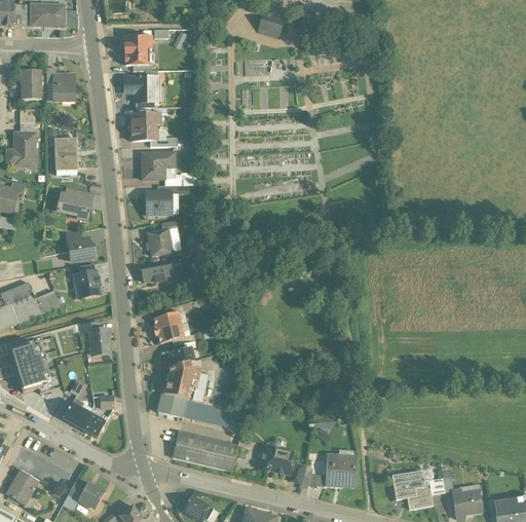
[(265,11),(259,32),(282,39),(287,17),(282,16),(287,0),(271,0),(268,12),(265,11)]
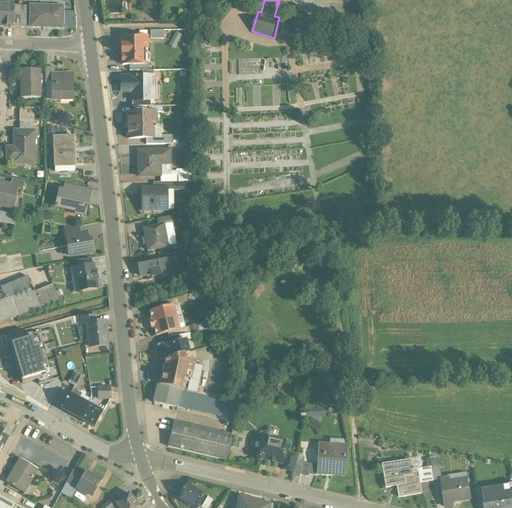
[(14,2),(0,1),(0,23),(13,24),(13,8),(14,2)]
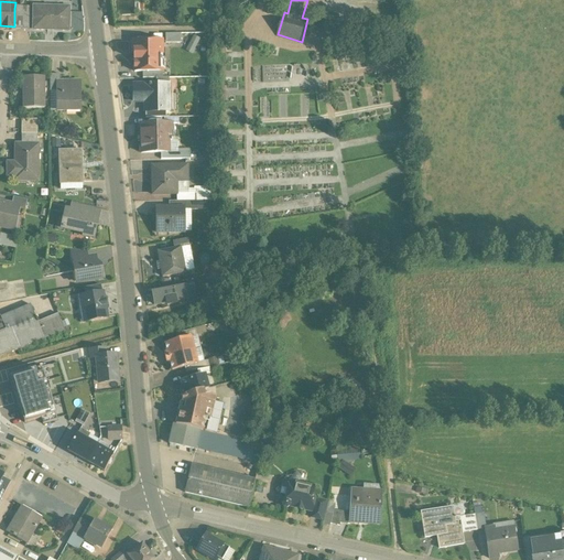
[(68,4),(33,3),(32,27),(67,28),(68,4)]
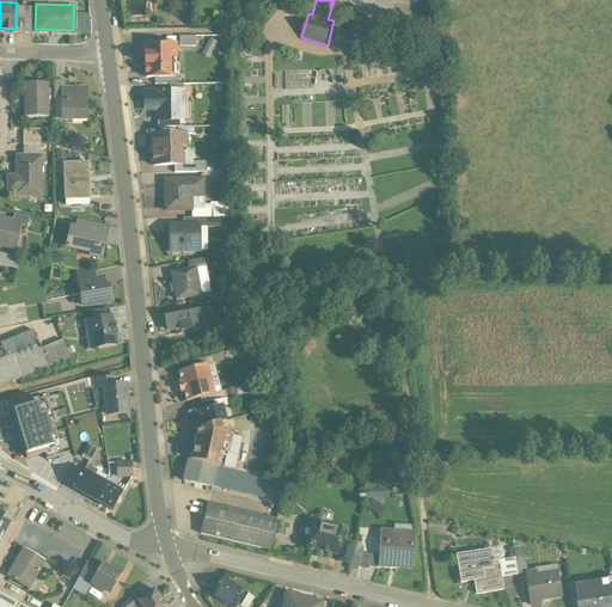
[(32,11),(16,10),(16,29),(32,29),(32,11)]
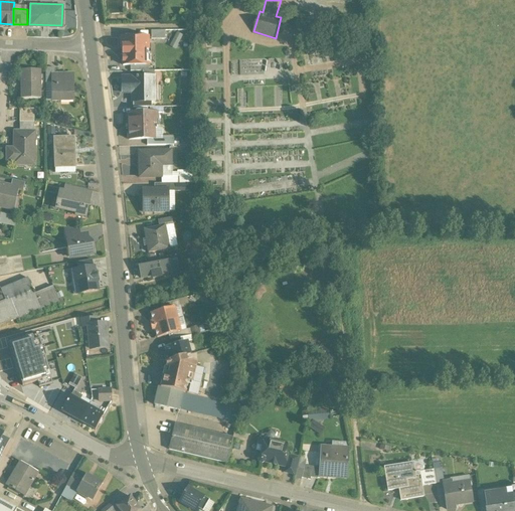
[(165,27),(151,28),(151,36),(165,36),(165,27)]
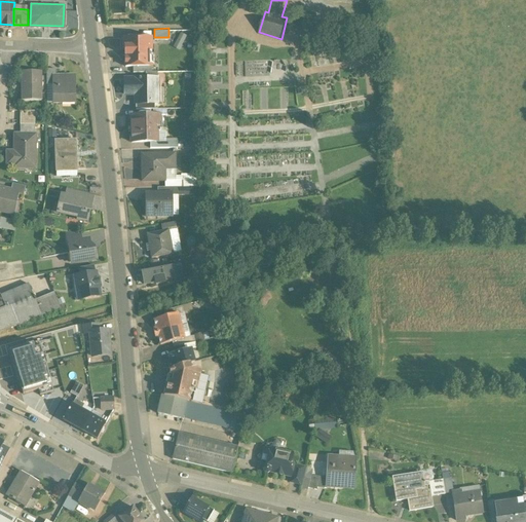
[(181,45),(185,31),(178,29),(174,43),(181,45)]
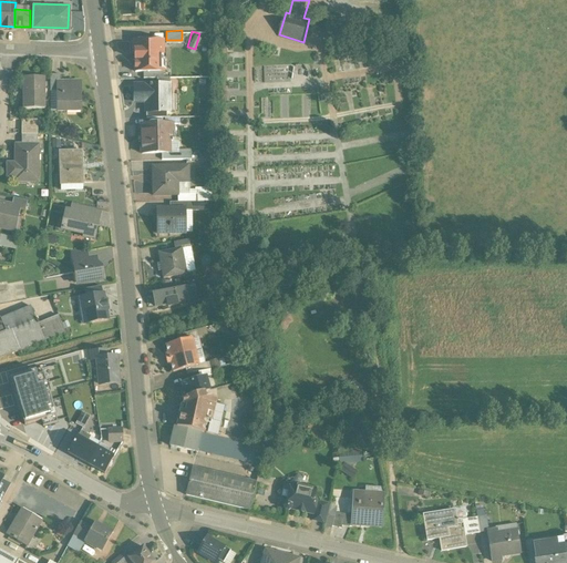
[(163,38),(133,39),(133,49),(134,49),(135,69),(143,69),(163,69),(166,65),(165,59),(163,57),(163,38)]
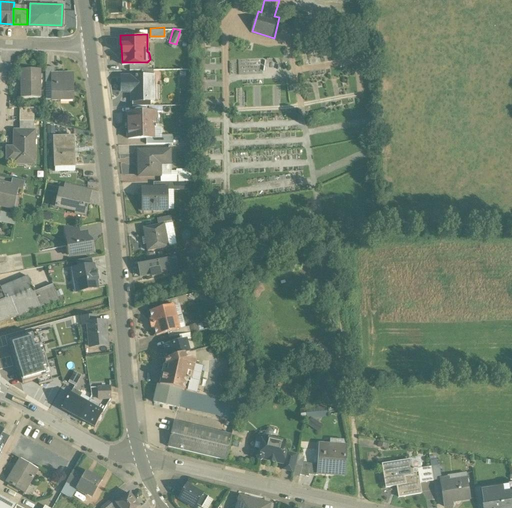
[(186,41),(180,37),(173,50),(180,54),(186,41)]
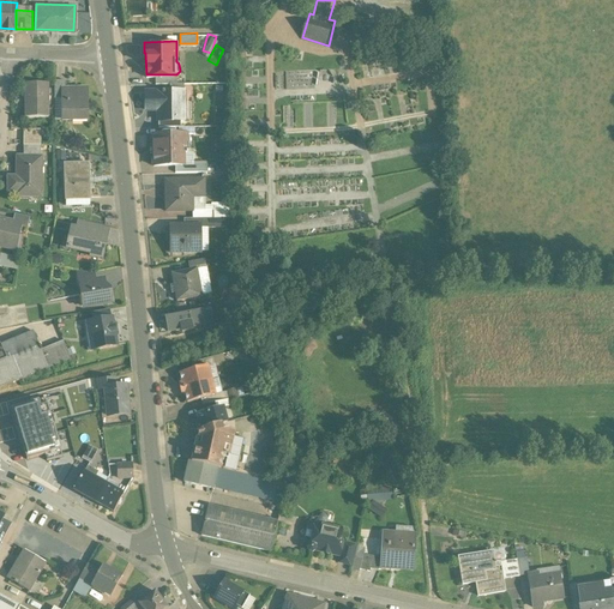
[(47,80),(25,80),(25,95),(28,95),(29,114),(48,114),(47,80)]
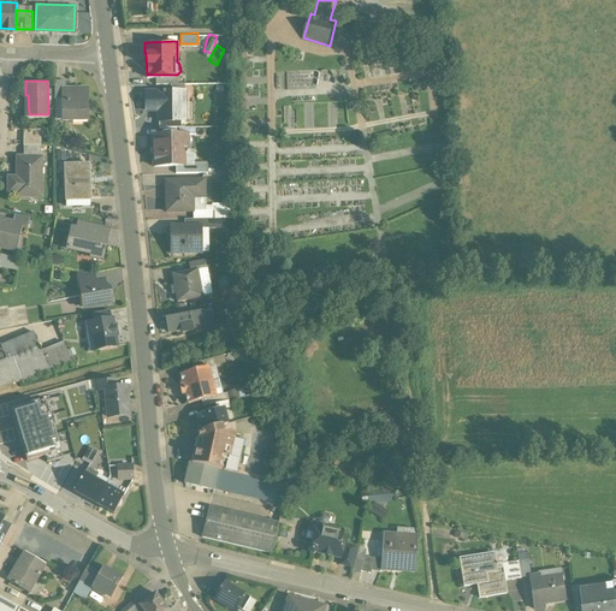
[(61,85),(61,96),(61,118),(88,118),(87,85),(61,85)]
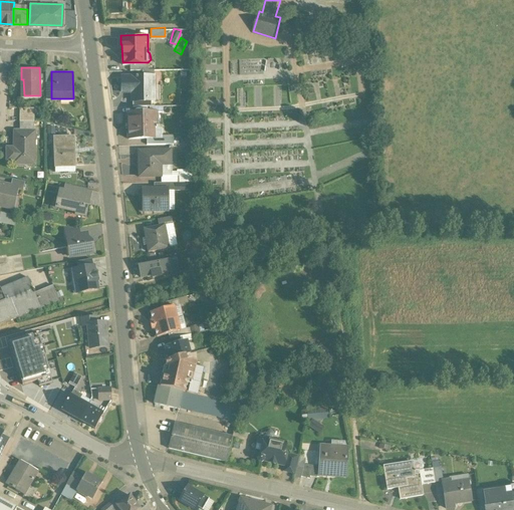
[(154,84),(153,74),(142,74),(137,74),(137,73),(135,73),(135,74),(121,74),(121,90),(132,90),(132,98),(151,98),(151,84),(154,84)]
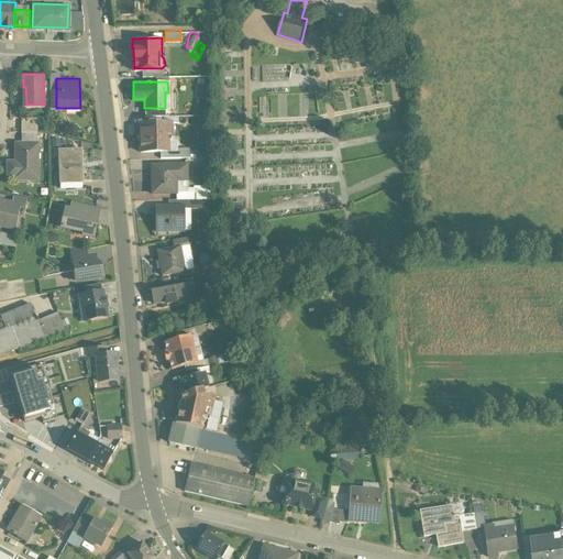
[(10,114),(10,127),(20,128),(20,116),(10,114)]
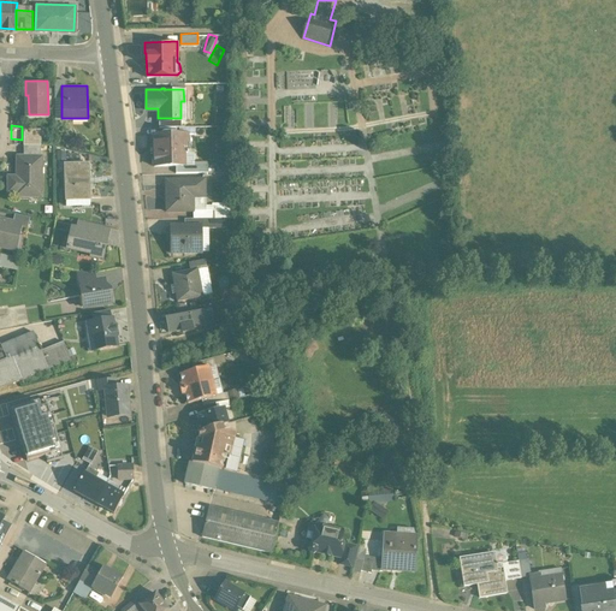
[(40,126),(23,126),(23,142),(40,142),(40,126)]
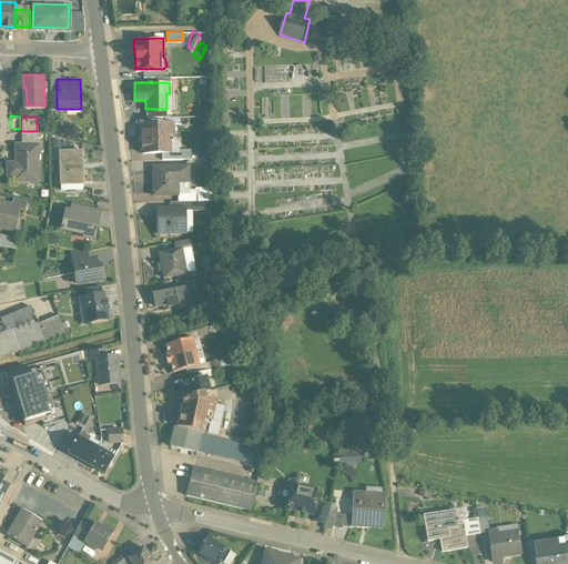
[(172,132),(172,122),(142,122),(142,151),(162,151),(169,151),(169,150),(169,139),(165,139),(165,133),(172,132)]
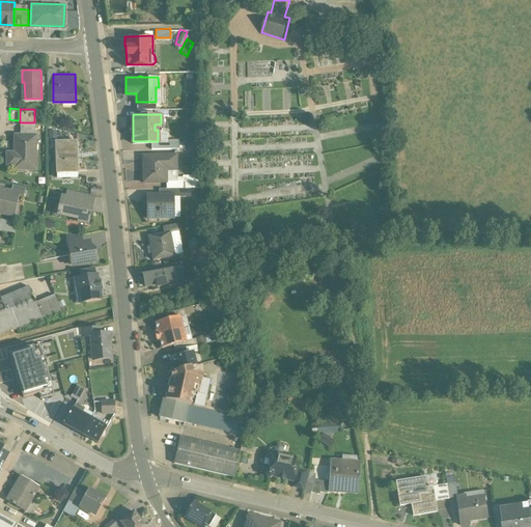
[(34,122),(20,122),(20,133),(34,133),(34,122)]
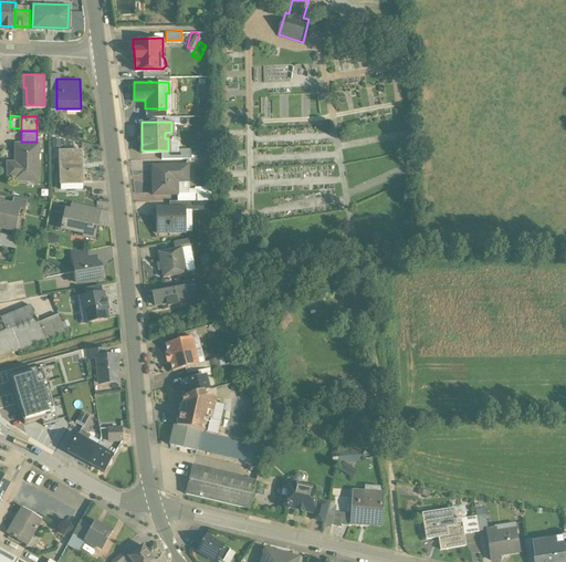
[(21,142),(16,142),(16,160),(8,160),(8,174),(14,174),(37,175),(38,142),(37,142),(21,142)]
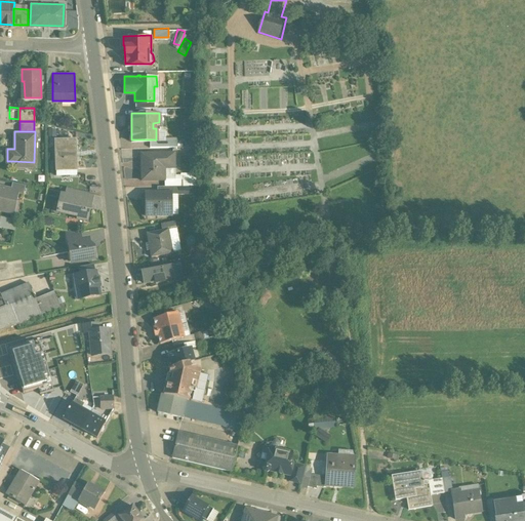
[(163,137),(156,138),(156,139),(150,139),(150,146),(176,145),(176,137),(175,136),(163,136),(163,137)]
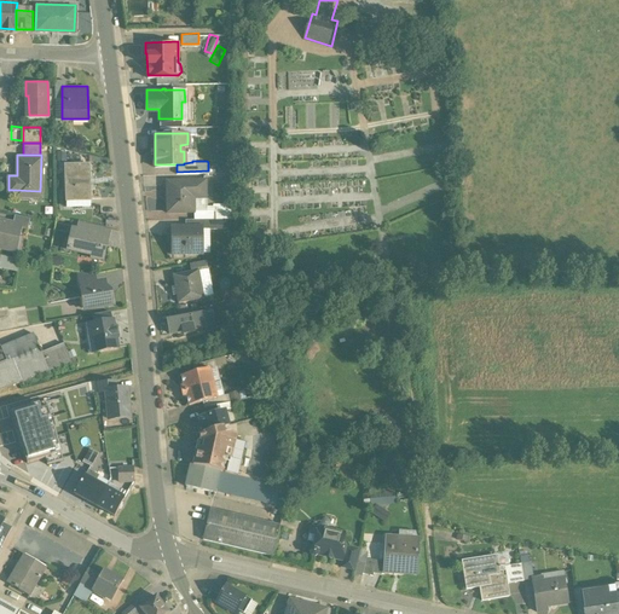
[(88,162),(64,162),(65,204),(90,203),(88,162)]
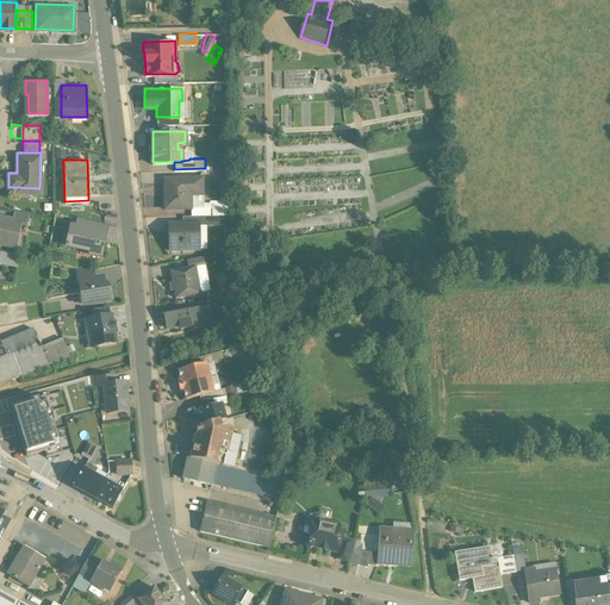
[(201,175),(168,175),(168,191),(163,191),(165,207),(187,206),(186,192),(201,192),(201,175)]
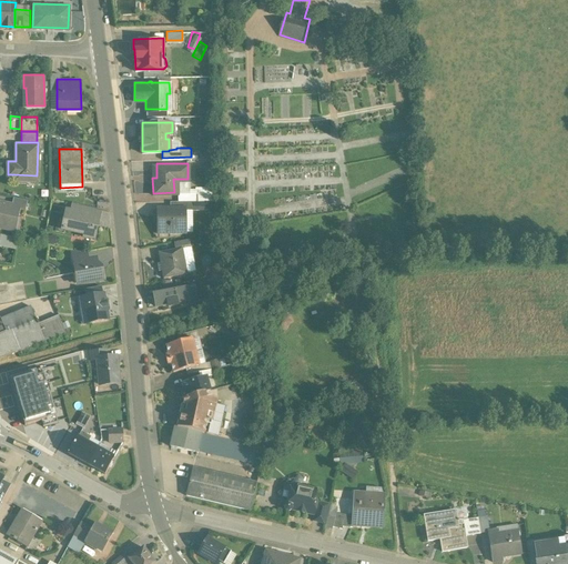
[(195,199),(188,199),(188,209),(205,208),(205,199),(195,199)]
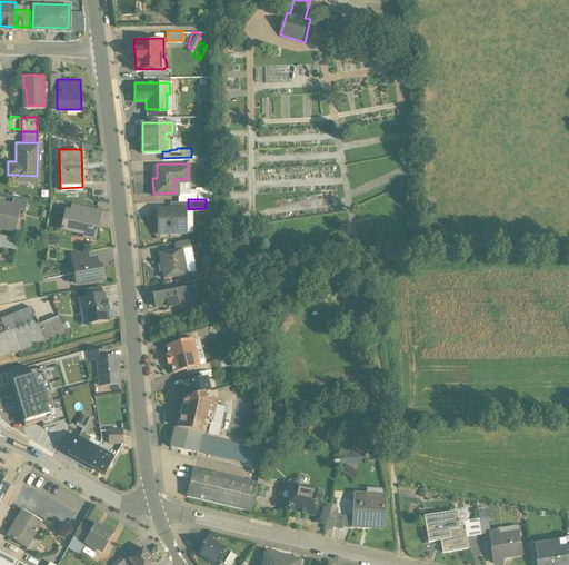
[(20,205),(0,200),(0,225),(12,228),(16,215),(18,215),(20,205)]
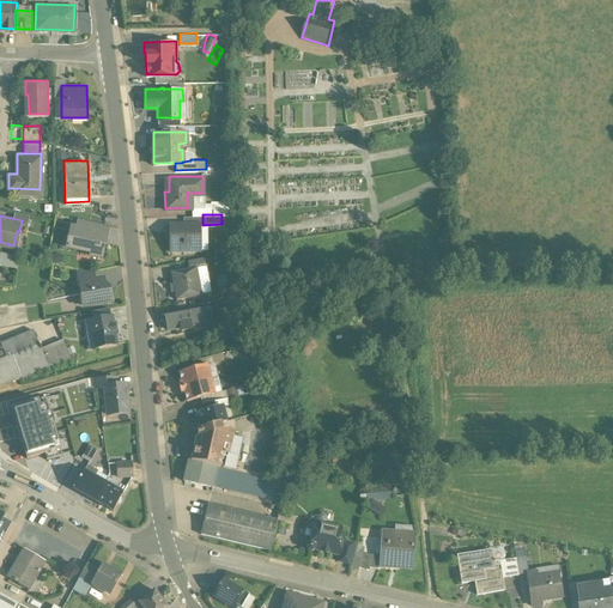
[(104,222),(78,217),(77,226),(102,231),(104,222)]
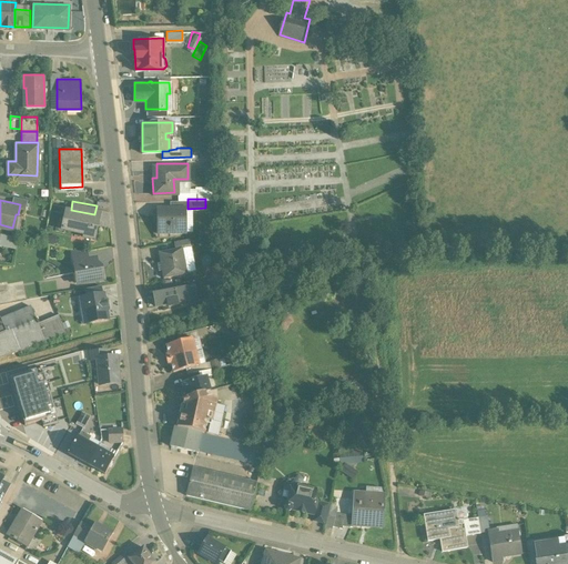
[(184,205),(161,205),(161,215),(156,215),(158,231),(171,231),(171,225),(184,225),(184,205)]
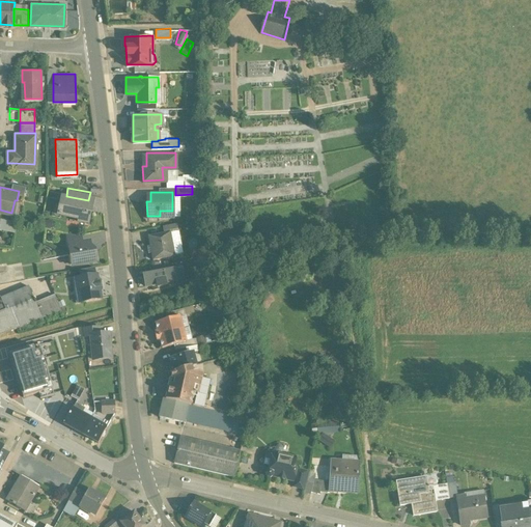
[(66,196),(62,195),(59,211),(58,211),(58,213),(78,217),(78,220),(88,222),(90,212),(86,211),(88,200),(66,196)]
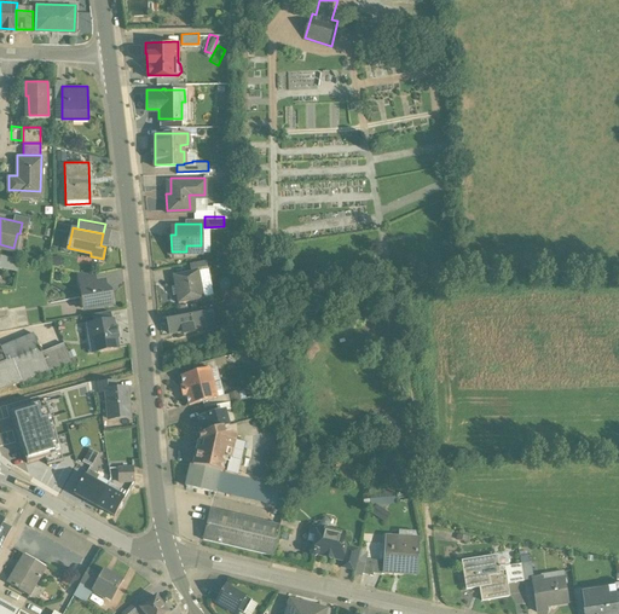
[(189,261),(190,270),(197,268),(207,266),(206,258),(189,261)]
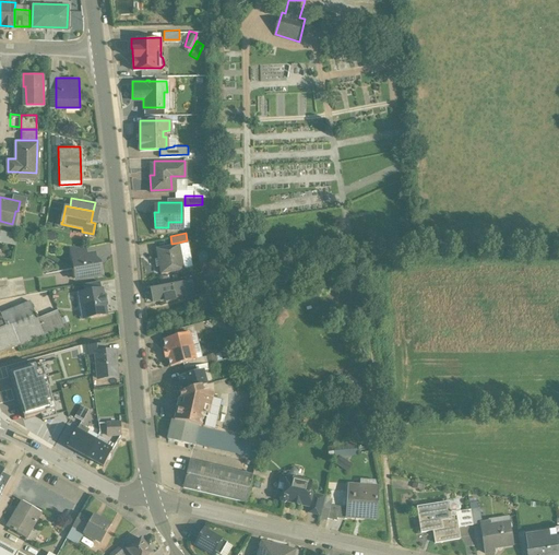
[(191,266),(187,240),(178,243),(183,267),(191,266)]
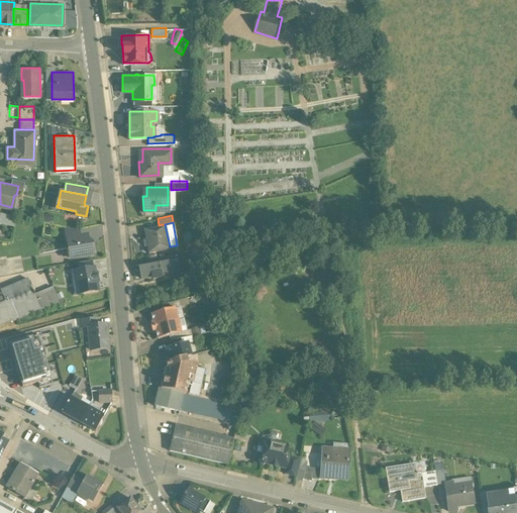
[(159,225),(144,227),(148,250),(170,246),(165,224),(159,225)]
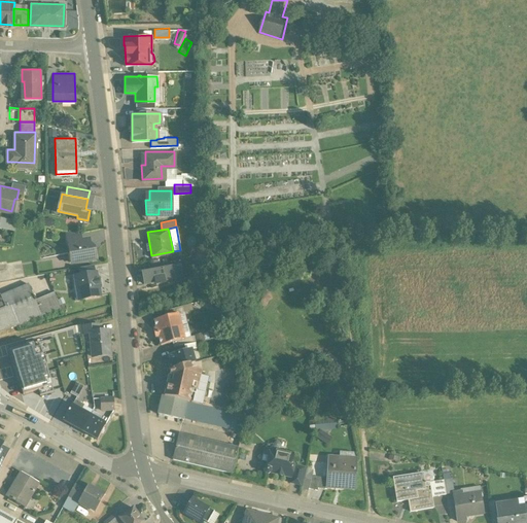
[(77,232),(66,230),(68,243),(81,240),(79,232),(77,232)]
